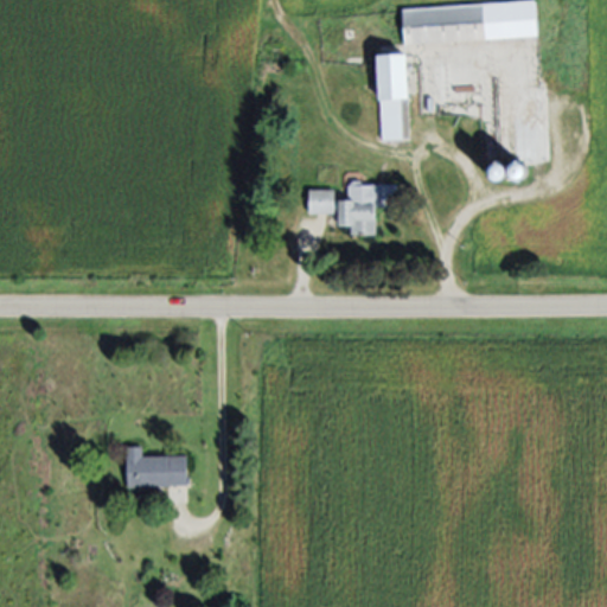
[(404,11),(535,2),(537,37),(407,45),(404,11)]
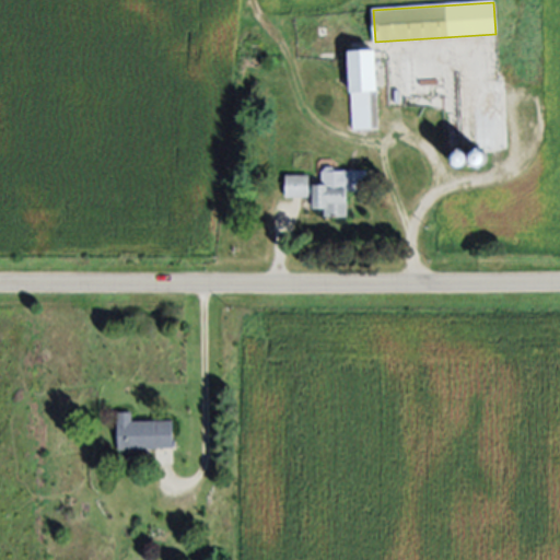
[(353,130),(349,51),(375,50),(380,129),(353,130)]
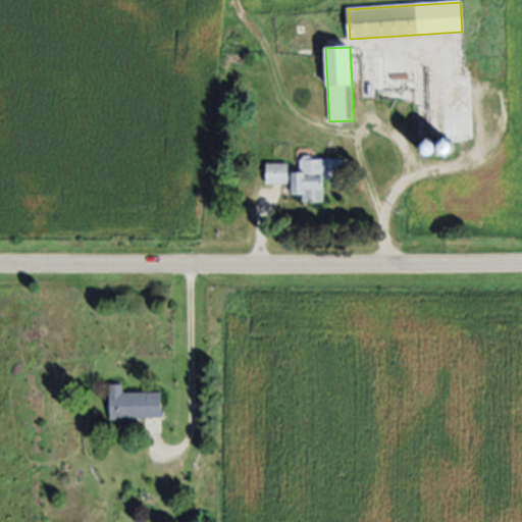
[(325,203),(304,202),(304,196),(293,195),(294,171),(301,171),(302,156),(343,159),(342,180),(326,179),(325,203)]
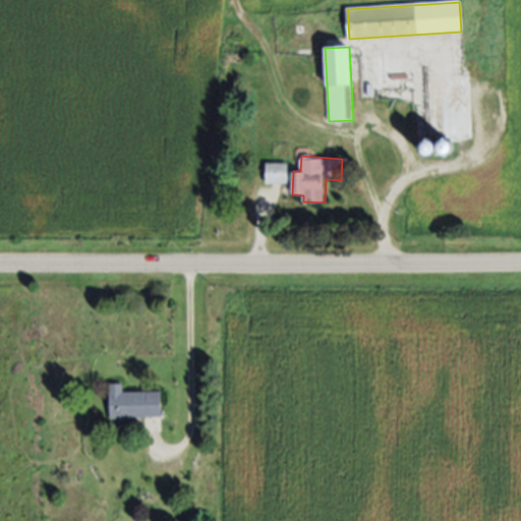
[(288,164),(287,185),(266,185),(267,164),(288,164)]
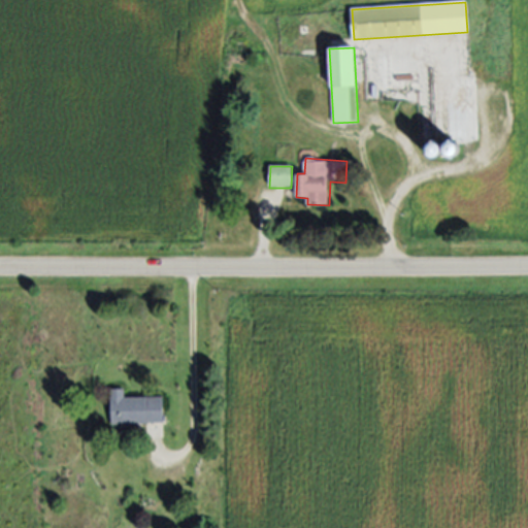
[(111,424),(111,389),(126,389),(125,397),(164,398),(163,422),(150,422),(150,425),(111,424)]
